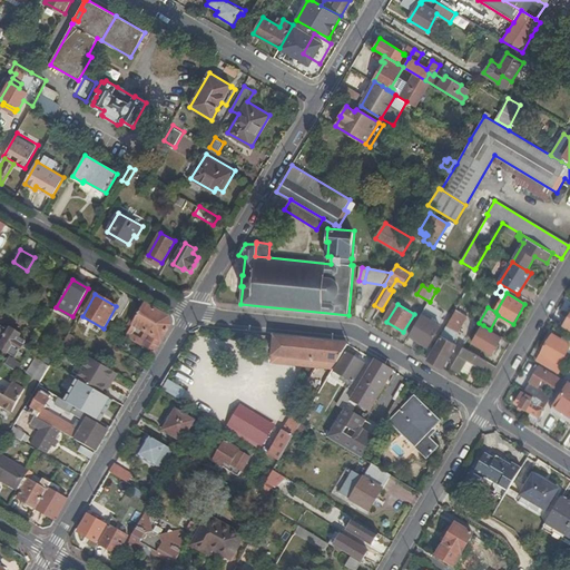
[(128,331),(125,330),(121,335),(154,353),(170,326),(168,318),(144,305),(133,324),(135,326),(151,335),(146,343),(130,334),(127,333),(128,331)]
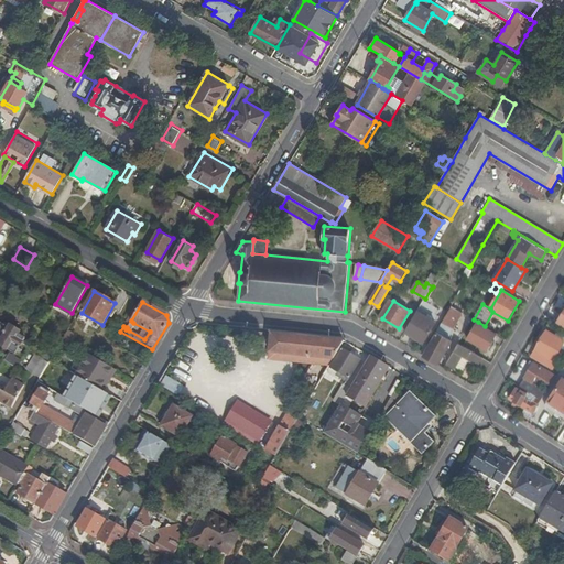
[(463,314),(452,307),(443,322),(423,355),(438,364),(446,351),(452,342),(445,337),(451,327),(454,328),(463,314)]
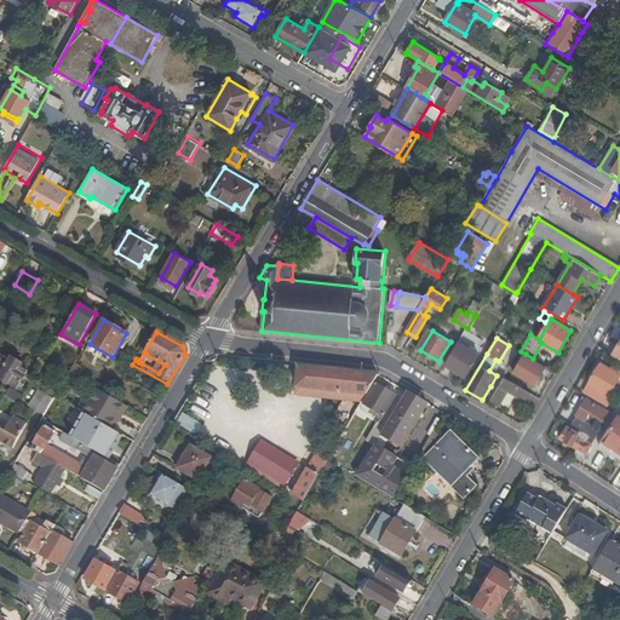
[(604,339),(600,348),(619,360),(619,342),(618,346),(604,339)]
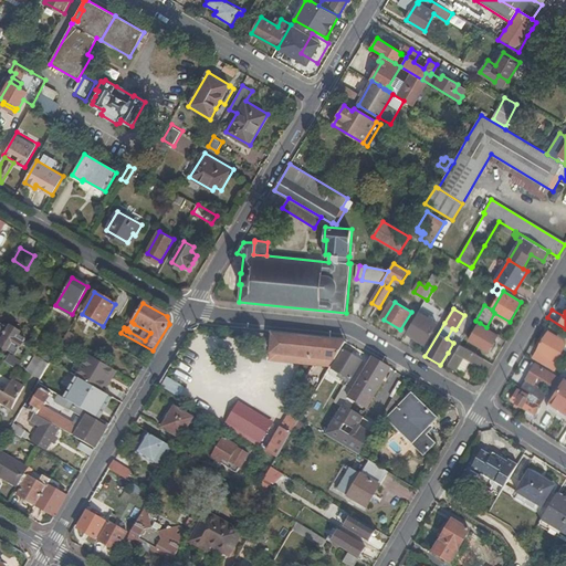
[(419,313),(407,333),(426,344),(438,324),(419,313)]
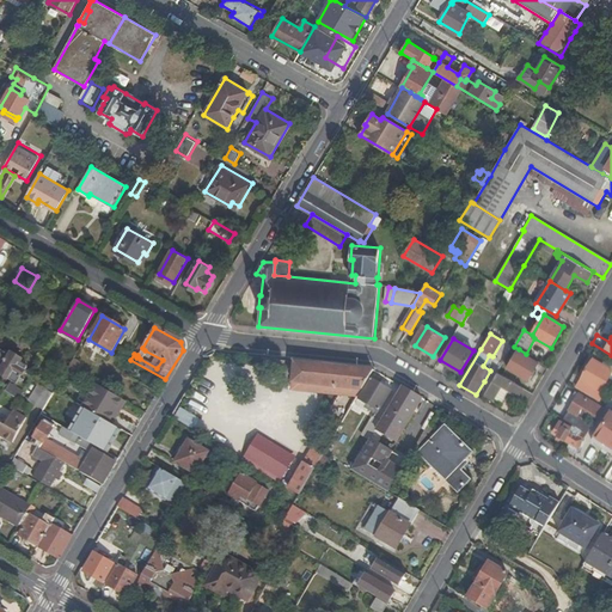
[(528,380),(539,361),(526,354),(519,349),(508,368),(528,380)]
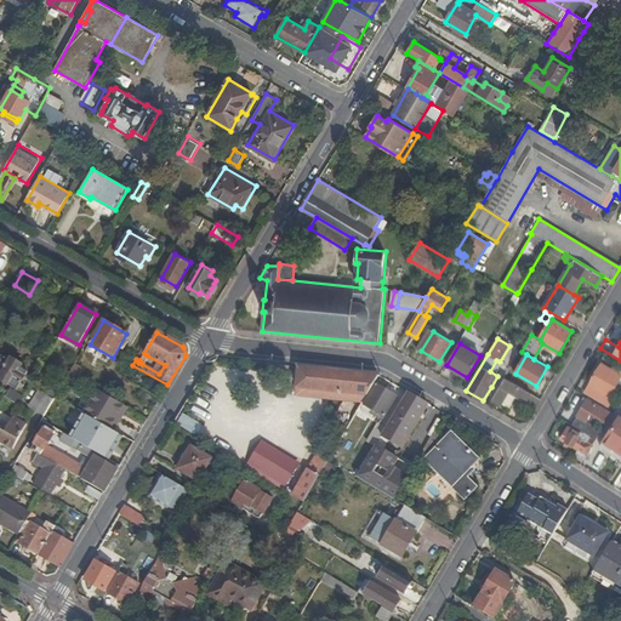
[(28,372),(21,368),(22,365),(11,359),(10,362),(0,355),(0,380),(16,391),(28,372)]
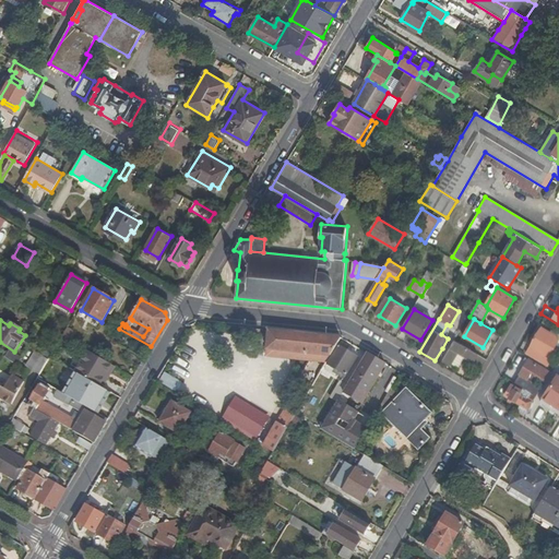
[(69,324),(62,335),(69,340),(70,339),(71,340),(78,329),(69,324)]
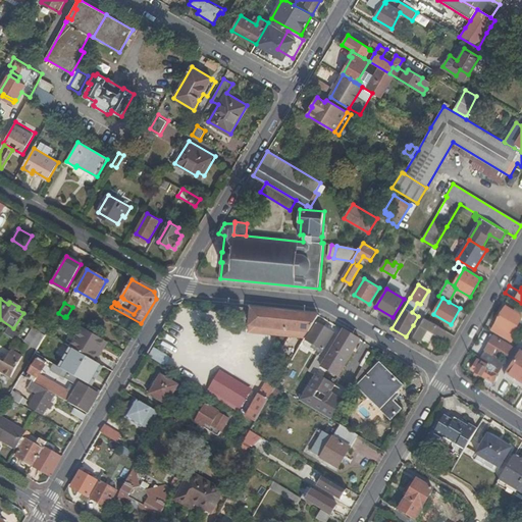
[(514,310),(507,305),(492,329),(510,341),(514,334),(513,333),(519,322),(521,323),(521,311),(516,308),(514,310)]
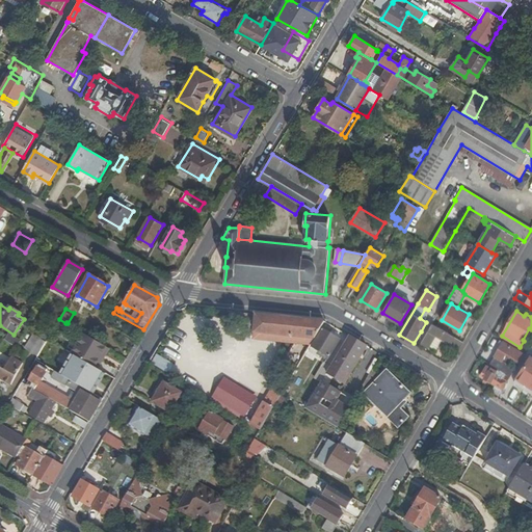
[(255,333),(315,339),(324,322),(256,315),(255,333)]
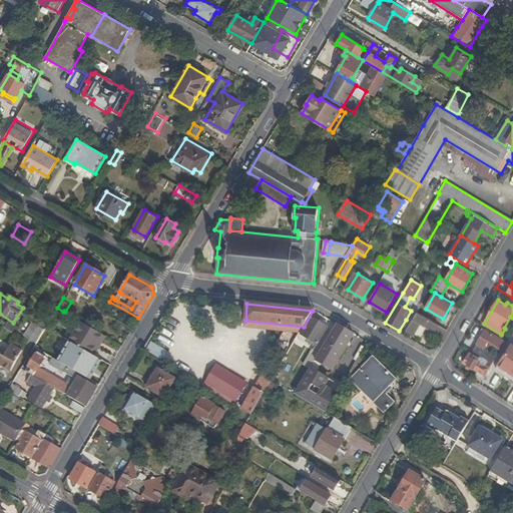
[(444,337),(448,330),(418,313),(407,332),(414,336),(415,334),(421,324),(427,327),(444,337)]
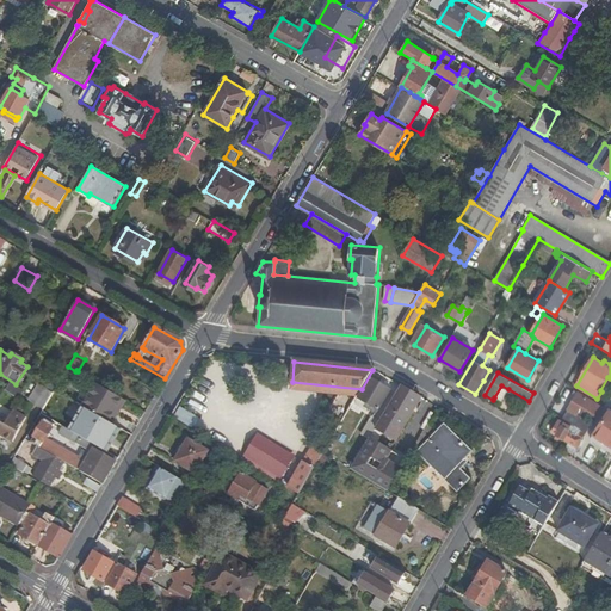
[(358,397),(372,407),(375,408),(378,411),(392,390),(371,377),(358,397)]
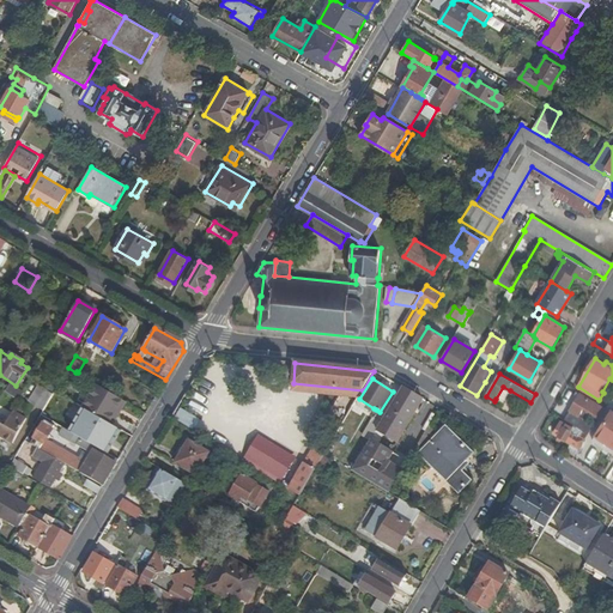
[(10,384),(5,392),(18,401),(23,394),(10,384)]
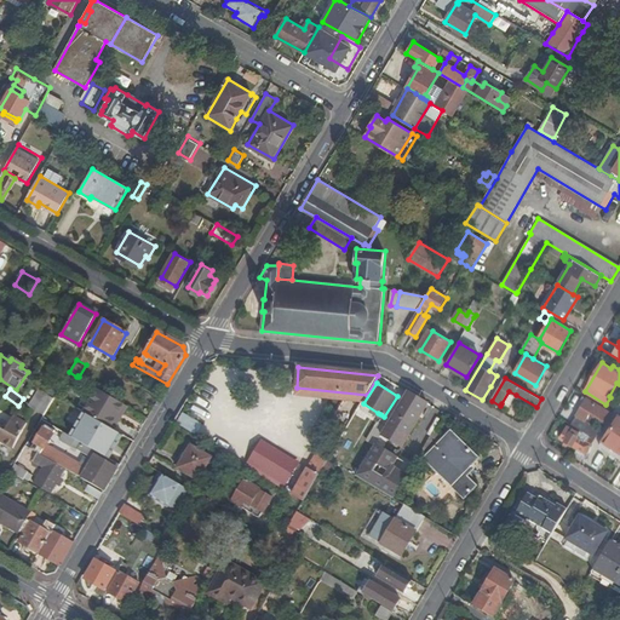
[(53,400),(39,389),(29,406),(45,415),(53,400)]
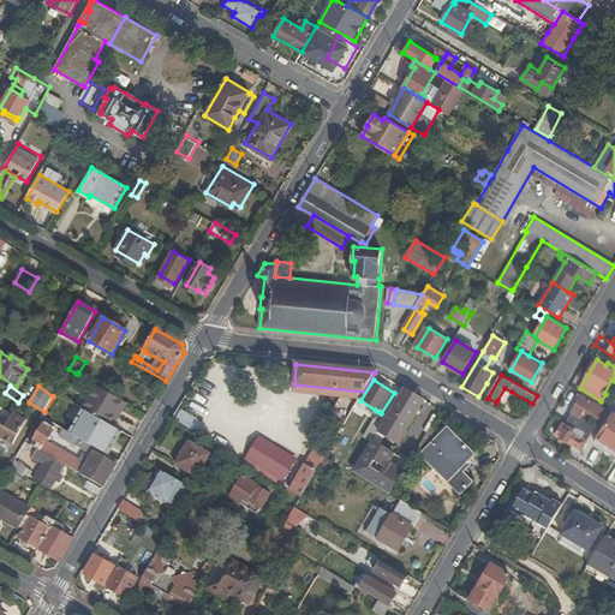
[(127,404),(99,387),(85,410),(114,427),(127,404)]
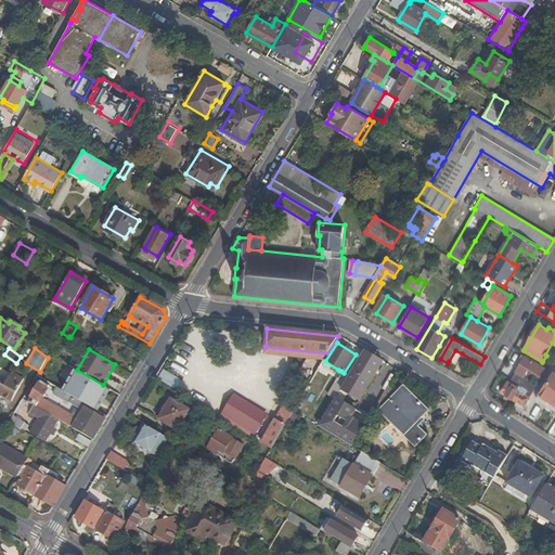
[(455,364),(462,353),(455,350),(449,361),(455,364)]
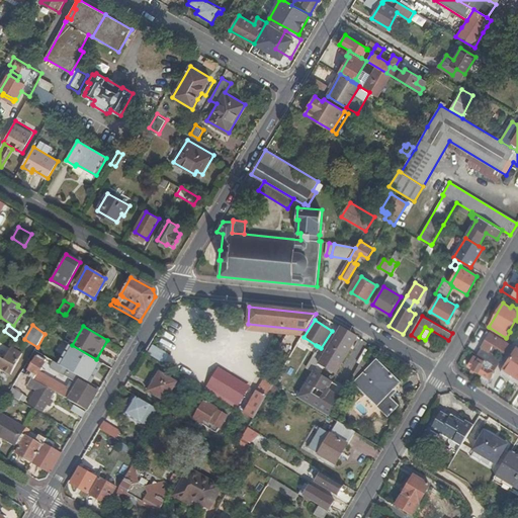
[(357,338),(339,328),(322,357),(318,363),(335,374),(357,338)]
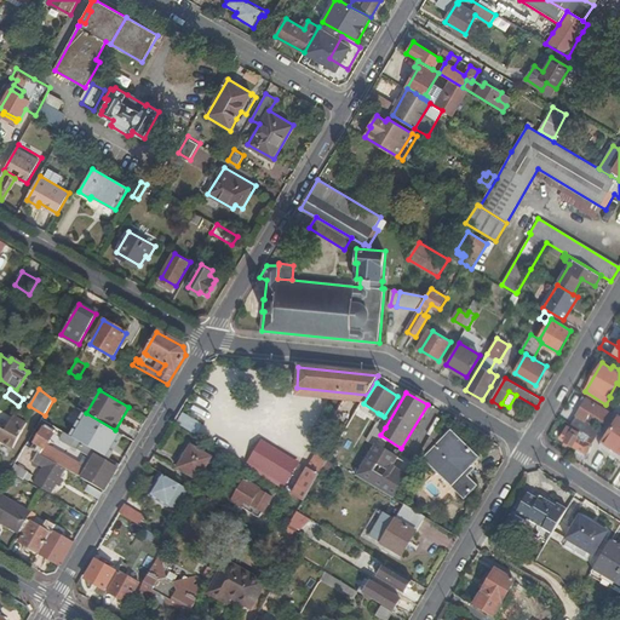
[(572,424),(579,429),(595,438),(601,429),(586,420),(587,419),(591,422),(593,415),(606,423),(612,414),(587,399),(586,401),(584,406),(572,424)]
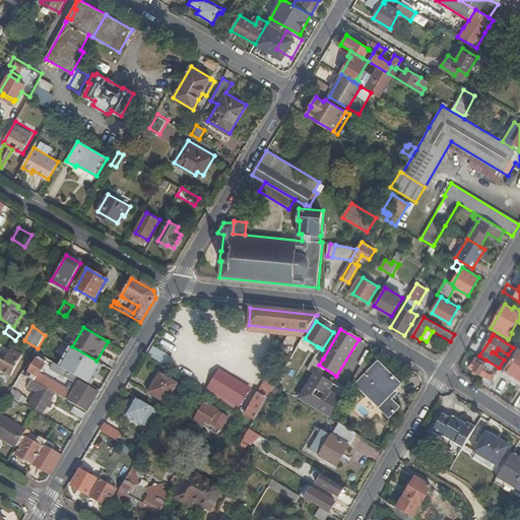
[(166,363),(169,352),(152,347),(148,358),(166,363)]
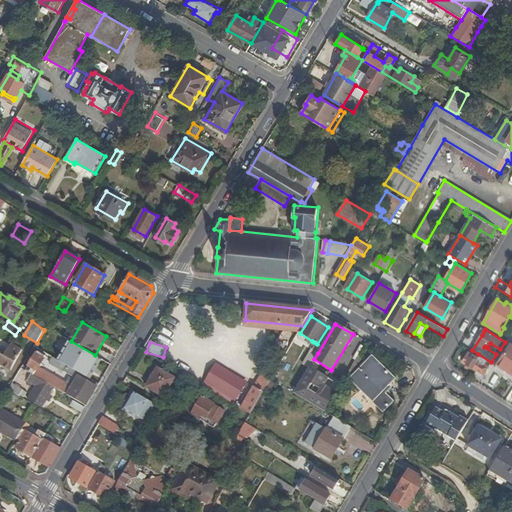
[(511,373),(511,343),(511,344),(498,365),(511,373)]
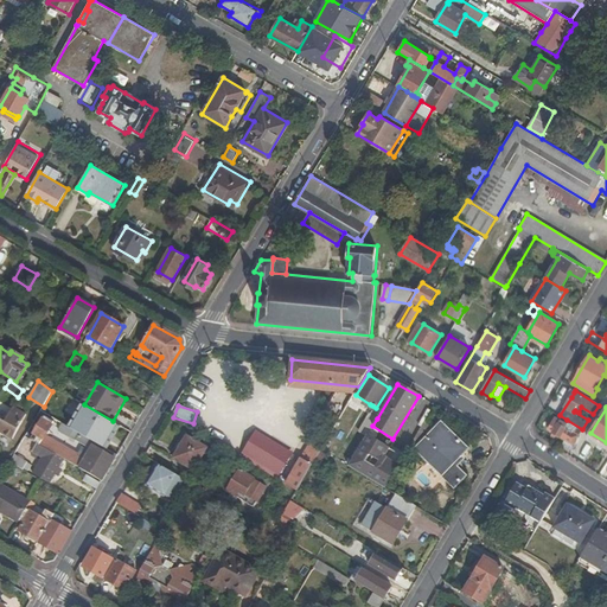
[(26,415),(13,408),(6,420),(0,416),(0,432),(13,440),(26,415)]
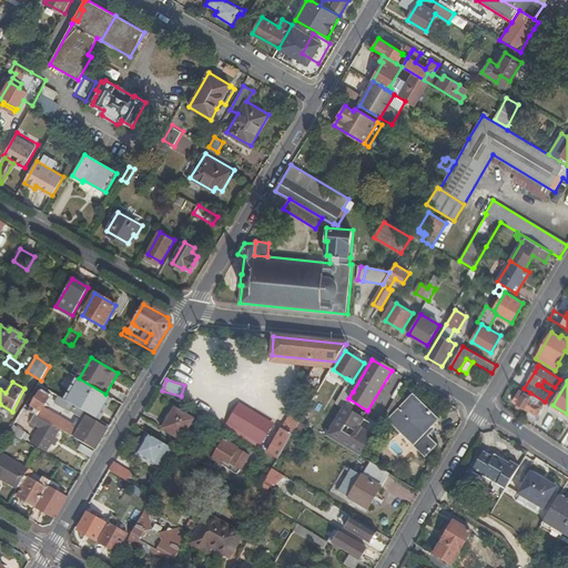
[(348,398),(353,392),(345,387),(337,401),(345,405),(348,398)]
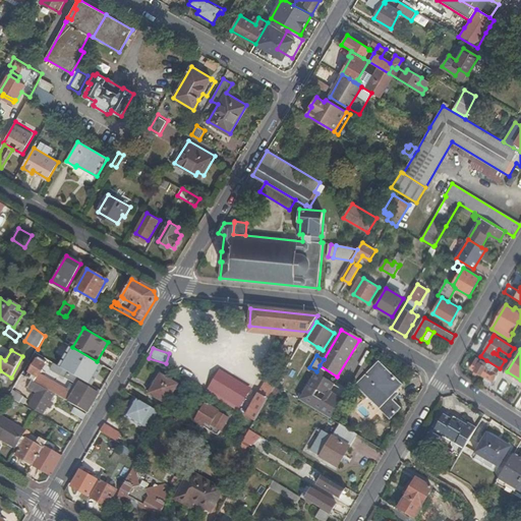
[(88,413),(99,395),(79,384),(72,395),(40,377),(38,381),(36,380),(45,365),(35,359),(29,368),(32,369),(26,379),(33,382),(55,395),(88,413)]
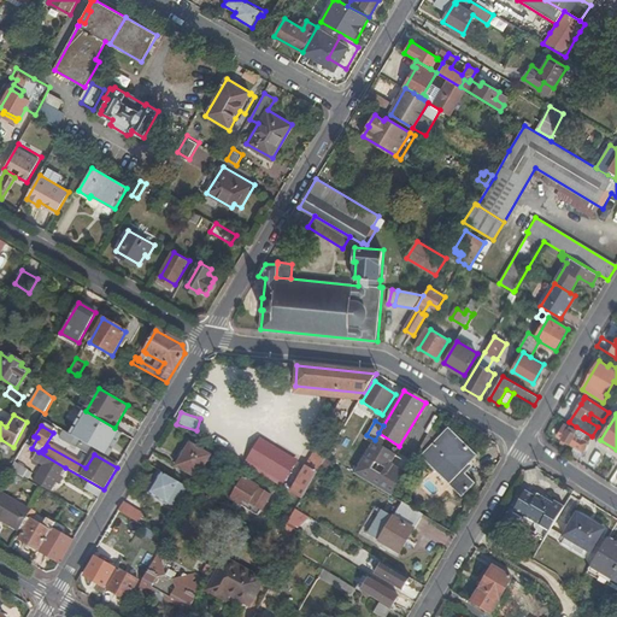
[(559,436),(585,451),(593,438),(592,436),(576,427),(573,432),(564,427),(559,436)]
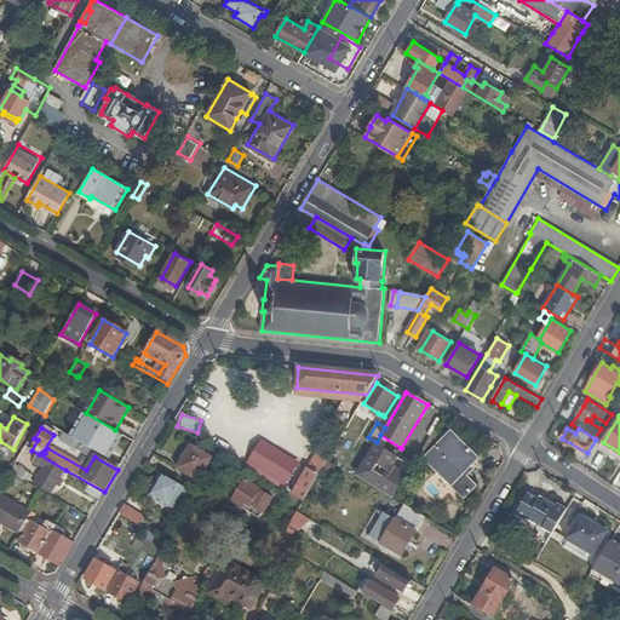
[(464,499),(475,487),(461,475),(477,459),(451,432),(432,451),(431,453),(430,455),(429,458),(429,460),(429,463),(429,464),(464,499)]
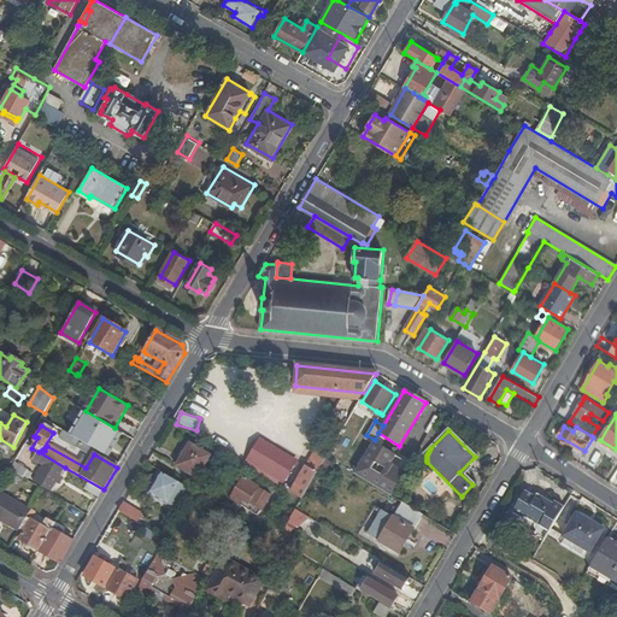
[(294,462),(260,441),(250,460),(283,481),(294,462)]
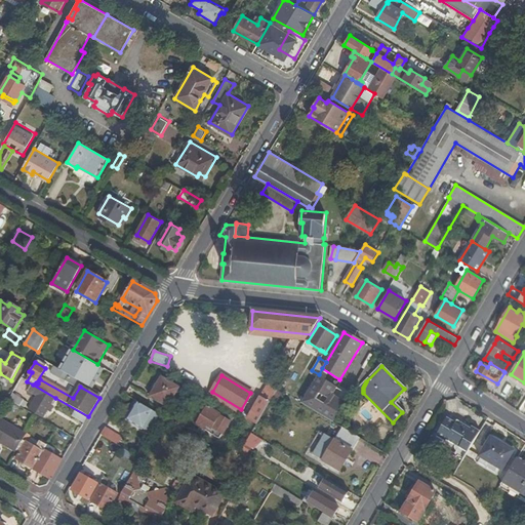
[(317,376),(301,403),(333,422),(345,403),(330,395),(334,388),(317,376)]
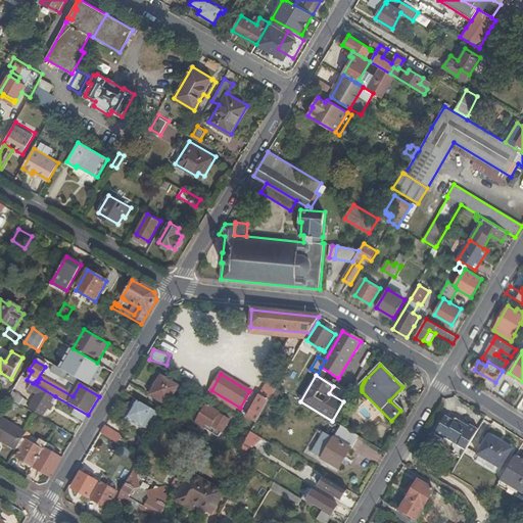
[(160,376),(149,395),(167,406),(178,386),(160,376)]
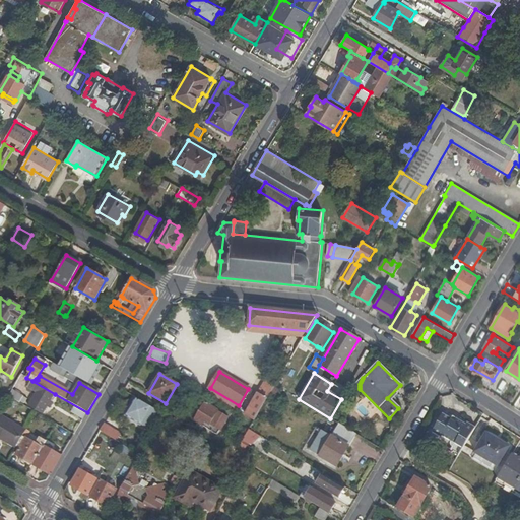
[(267,398),(275,385),(278,380),(270,375),(259,393),(267,398)]
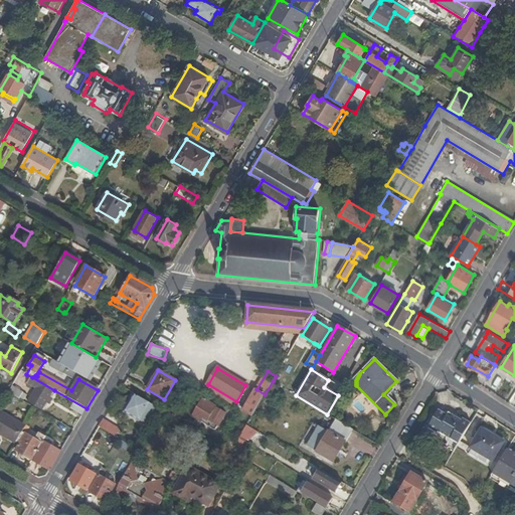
[(49,397),(54,390),(32,377),(27,384),(36,389),(28,402),(42,410),(46,402),(49,397)]
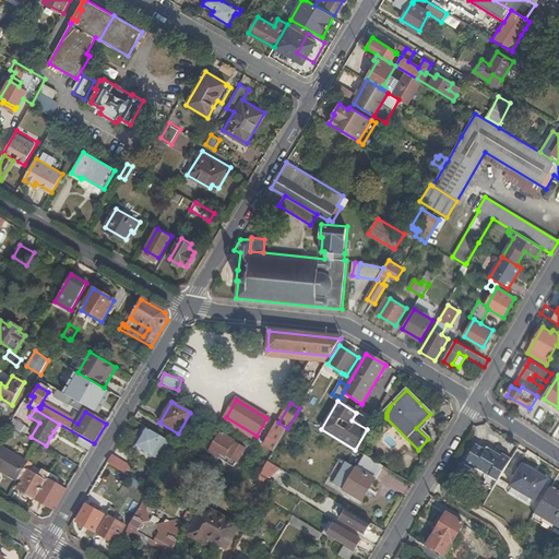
[(27,429),(12,420),(10,425),(25,435),(27,429)]
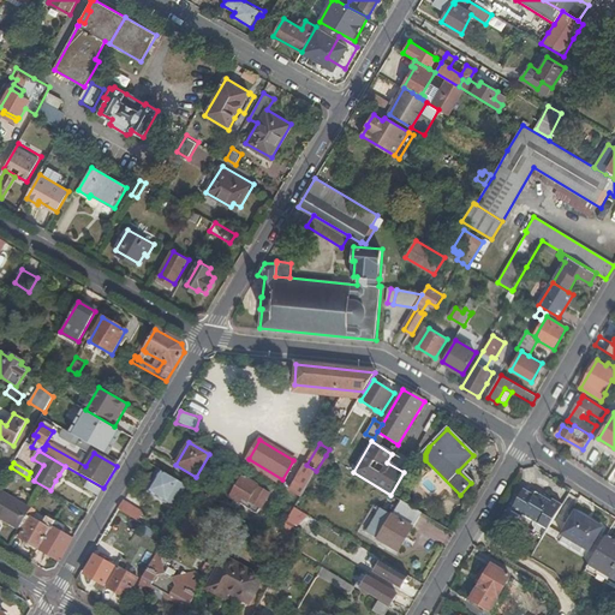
[(300,497),(316,471),(306,465),(291,491),(300,497)]
